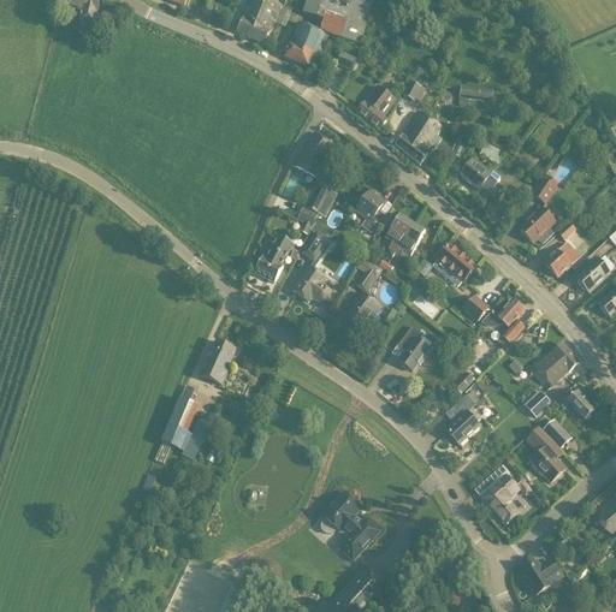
[(78,6),(78,10),(82,11),(80,21),(94,23),(99,0),(64,0),(64,3),(78,6)]
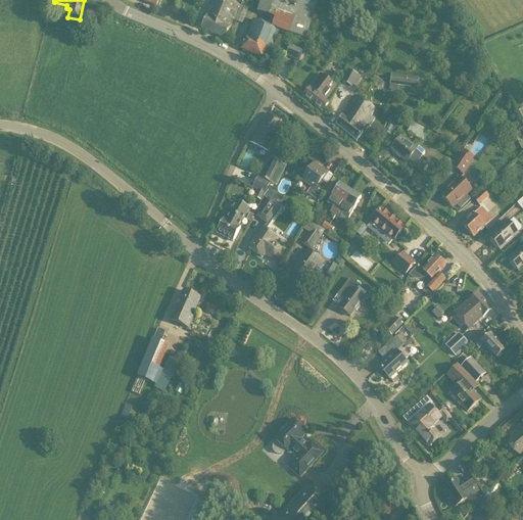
[(212,0),(206,14),(201,26),(225,37),(230,26),(234,17),(233,16),(239,3),(234,1),(233,0),(212,0)]
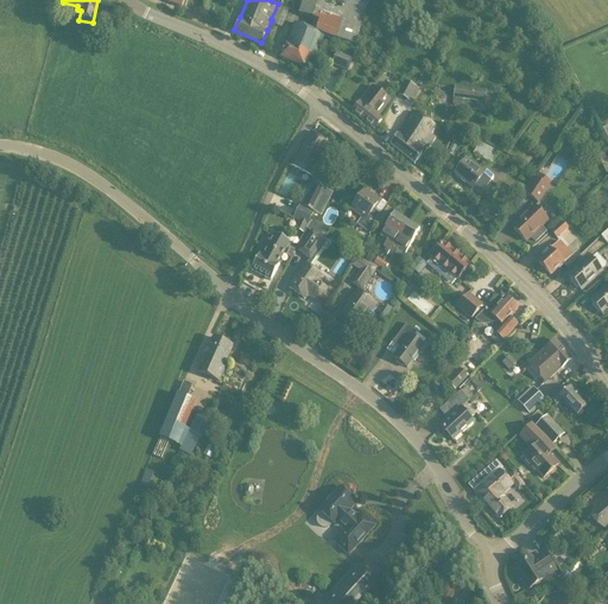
[(280,0),(279,4),(272,20),(282,25),(289,7),(291,8),(295,0),(280,0)]
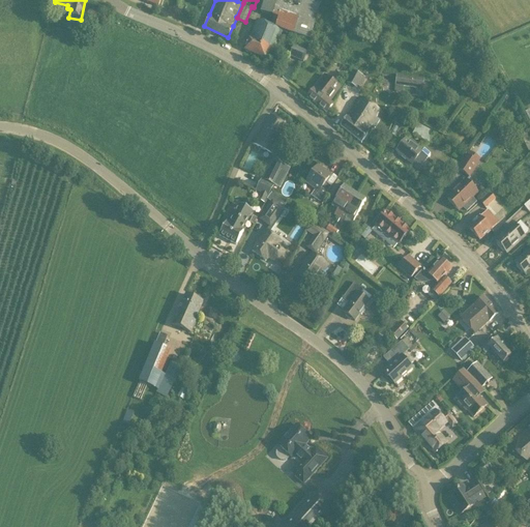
[(263,0),(260,10),(274,16),(271,24),(263,20),(258,18),(244,48),(269,59),(274,47),(283,29),(310,37),(320,2),(315,0),(263,0)]
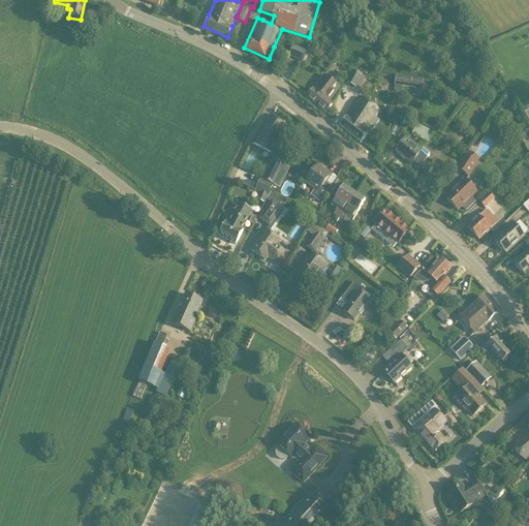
[(302,60),(306,49),(292,43),(288,54),(302,60)]
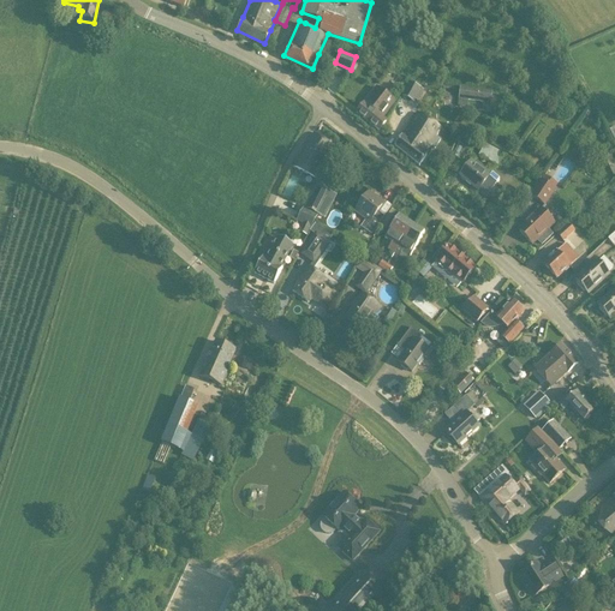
[(408,79),(402,93),(413,99),(421,87),(408,79)]
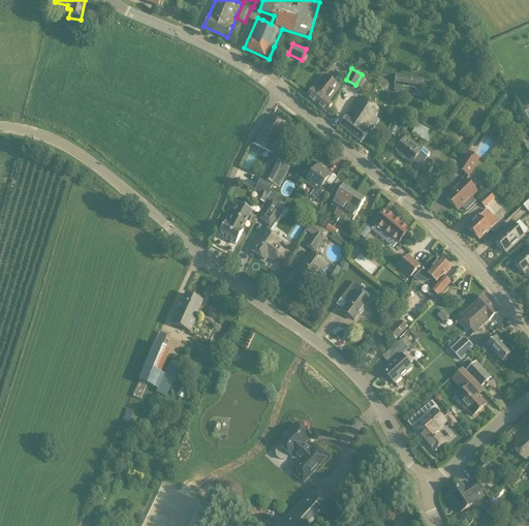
[(424,76),(396,72),(395,83),(397,83),(396,90),(402,91),(403,84),(422,87),(424,76)]
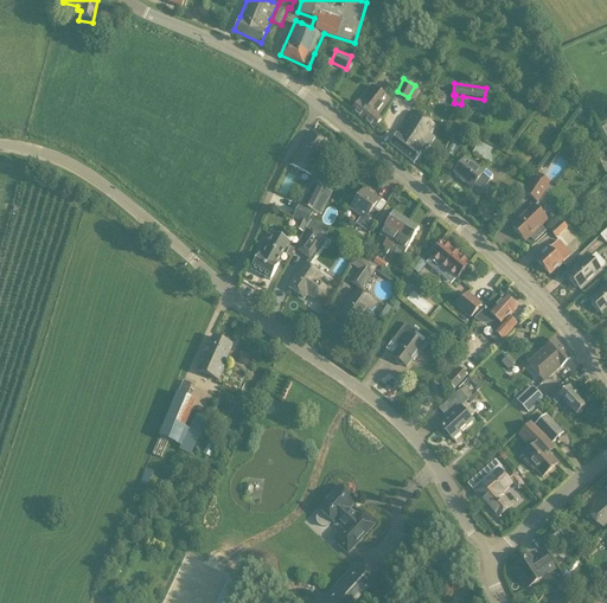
[(390,98),(371,84),(359,100),(352,109),(374,126),(381,117),(377,114),(390,98)]
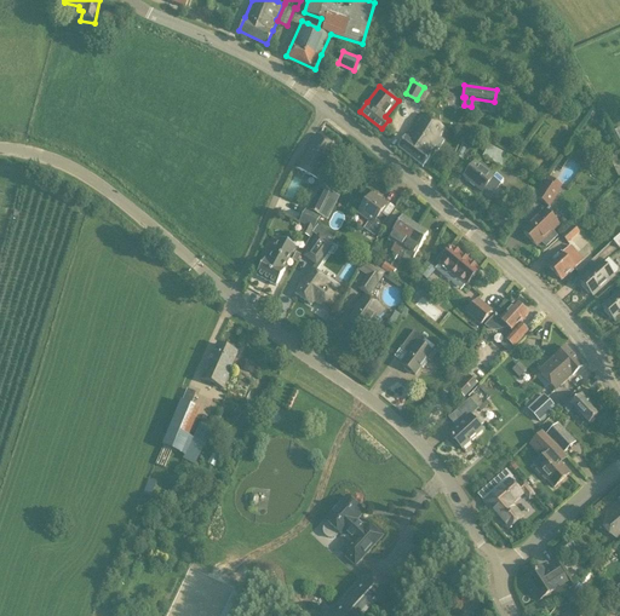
[(429,116),(422,110),(414,122),(406,136),(400,147),(423,165),(431,153),(436,145),(436,144),(446,127),(438,122),(429,116)]
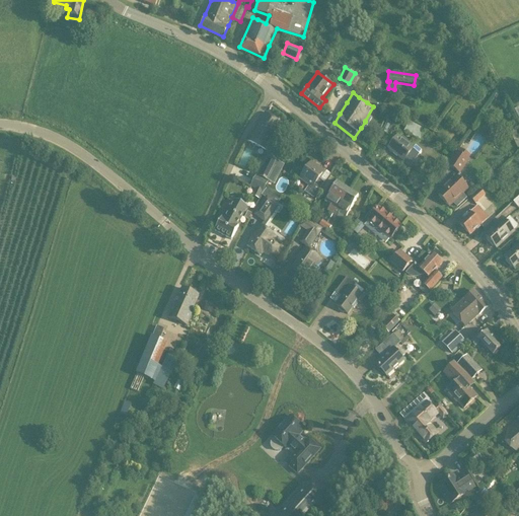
[(265,109),(249,135),(247,138),(250,140),(262,146),(268,149),(277,132),(282,123),(281,123),(278,120),(267,111),(265,109)]
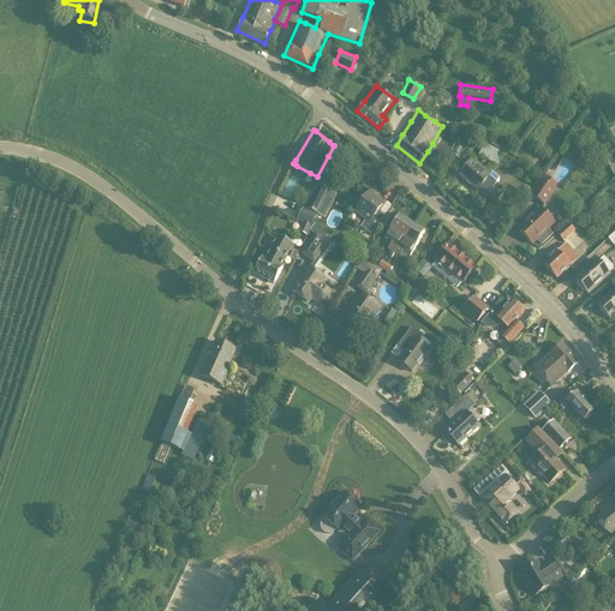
[(485,141),(478,153),(497,163),(505,151),(485,141)]
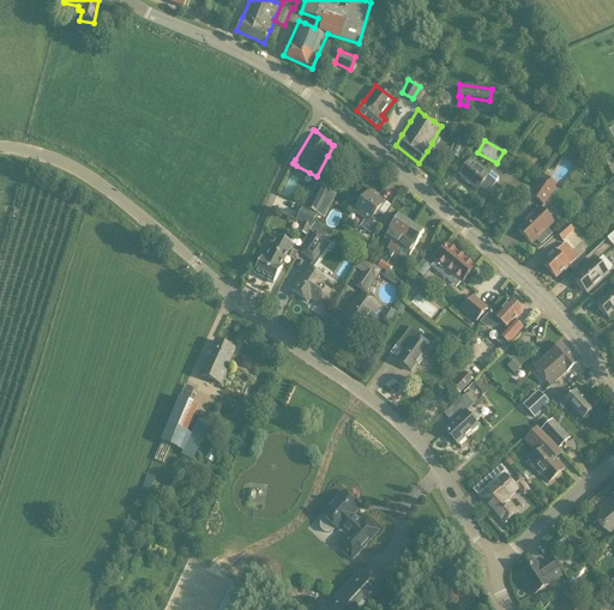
[(489,174),(470,158),(459,173),(477,188),(480,186),(487,192),(499,177),(492,171),(489,174)]
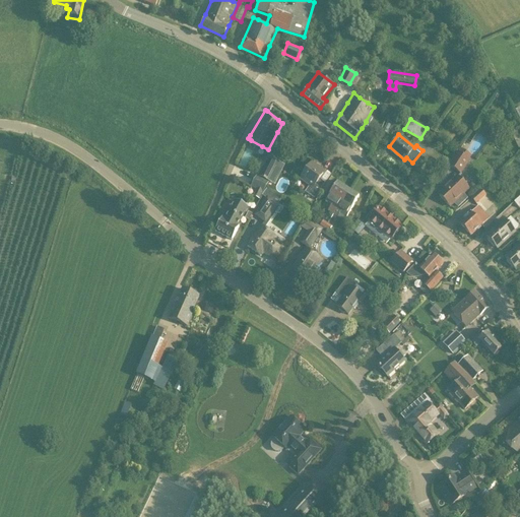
[(456,149),(448,164),(460,172),(460,171),(469,158),(458,151),(456,149)]
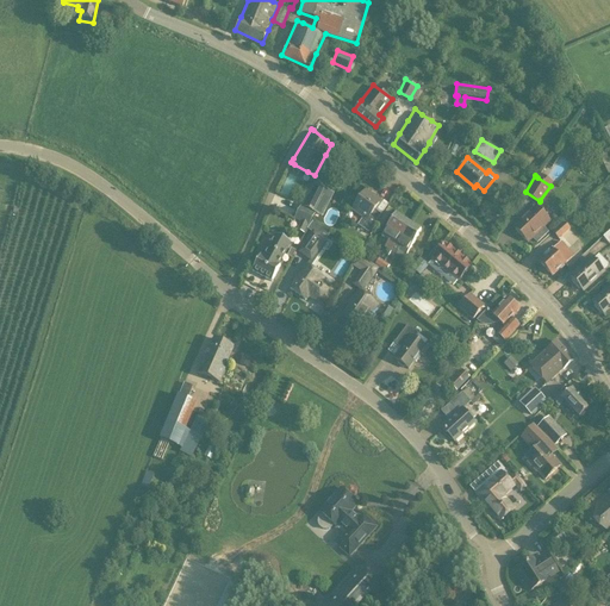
[(303,204),(312,208),(323,186),(313,181),(303,204)]
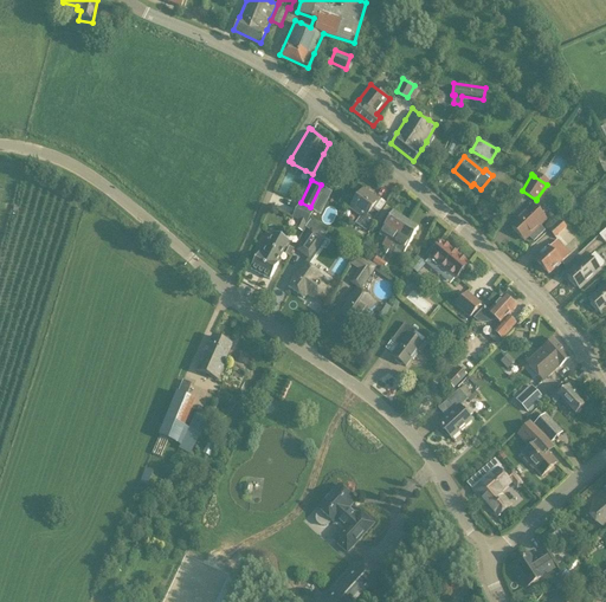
[(321,185),(310,207),(313,209),(321,213),(331,189),(321,185)]
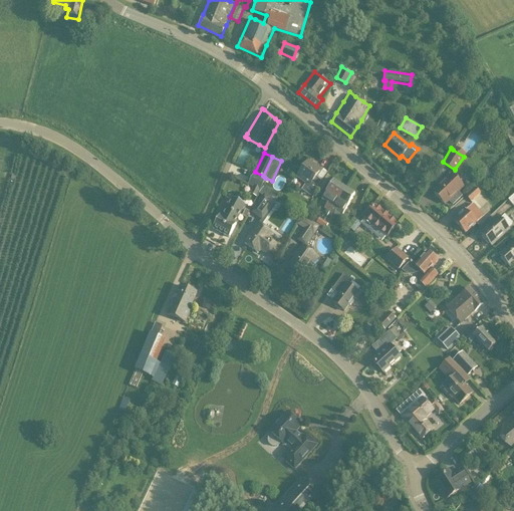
[(318,184),(312,180),(321,168),(309,159),(296,175),(305,182),(301,188),(310,194),(318,184)]
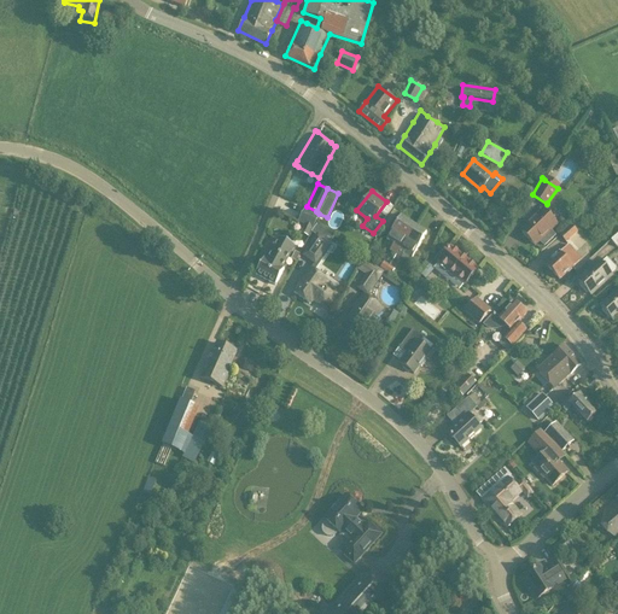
[(578,206),(584,211),(589,206),(584,200),(578,206)]
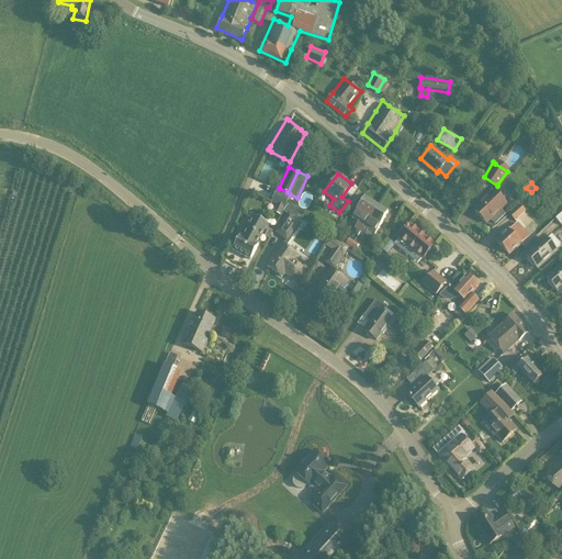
[(284,205),(290,196),(278,189),(273,200),(284,205)]
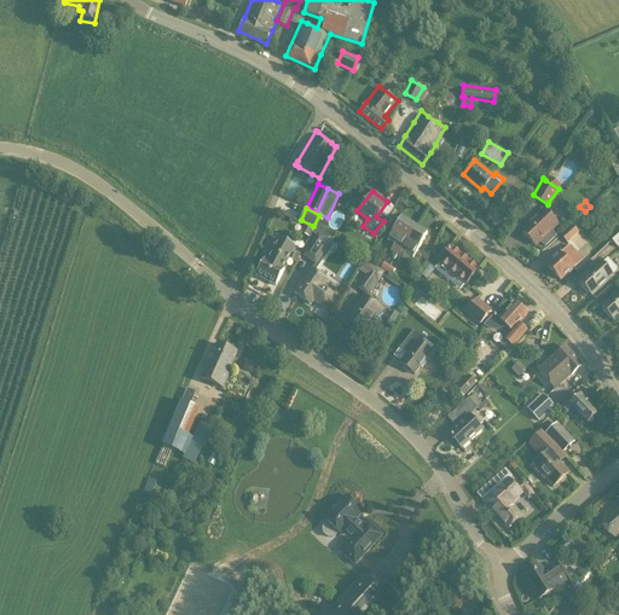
[(556,233),(551,228),(557,222),(544,208),(522,228),(536,243),(541,238),(545,244),(556,233)]
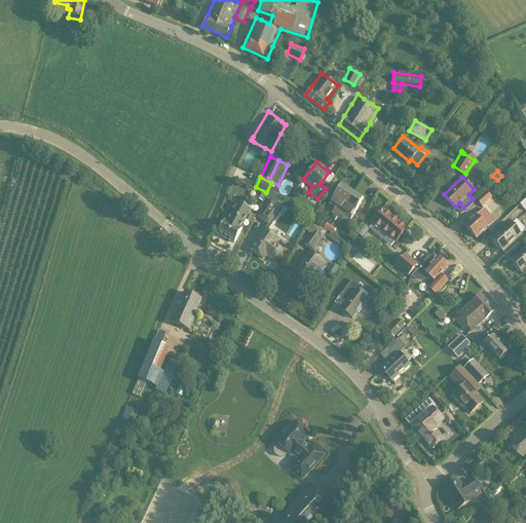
[(332,211),(337,214),(352,190),(341,183),(329,201),(335,204),(332,211)]
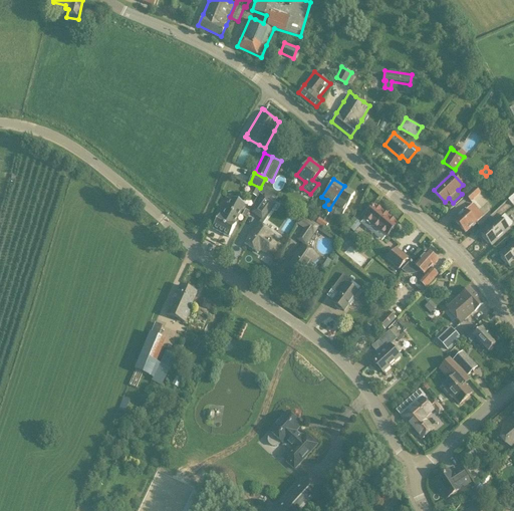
[(355,192),(344,186),(329,209),(340,216),(343,211),(355,192)]
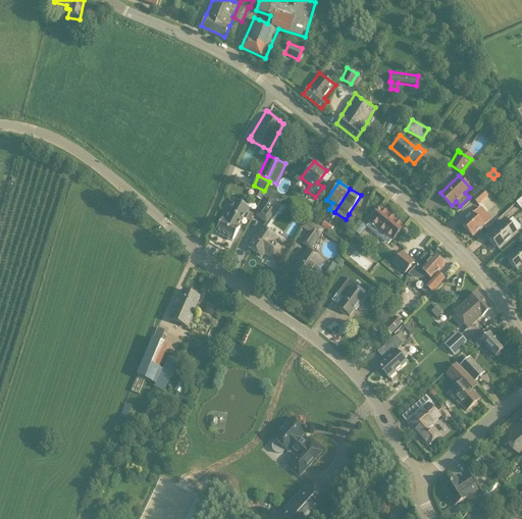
[(487,194),(483,189),(473,197),(478,203),(487,194)]
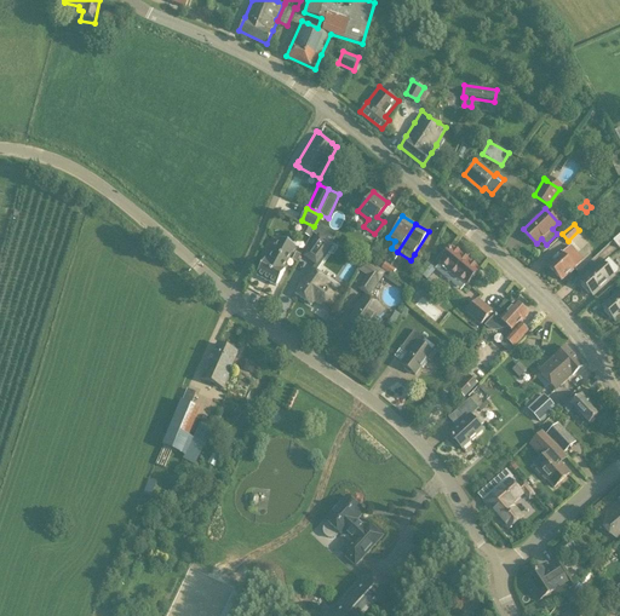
[(311,301),(314,298),(327,308),(337,293),(327,286),(331,280),(315,269),(333,243),(331,242),(331,241),(319,234),(304,253),(316,260),(311,266),(294,291),(311,301)]
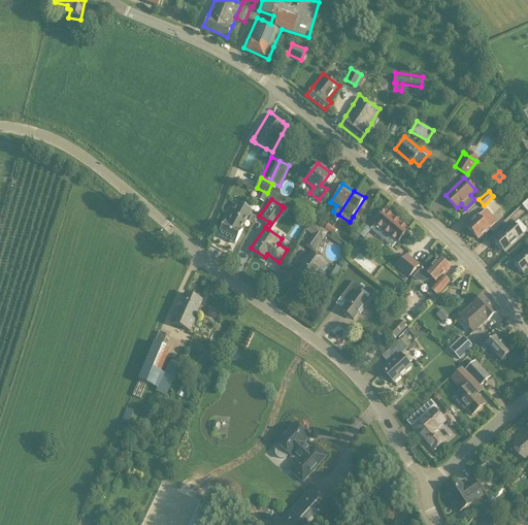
[(219,232),(235,241),(241,232),(240,231),(250,211),(252,208),(238,201),(229,220),(226,219),(219,232)]
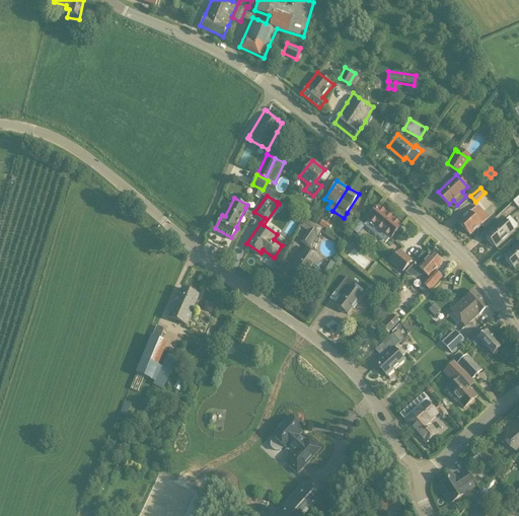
[(477,204),(470,211),(458,221),(469,233),(480,223),(489,215),(477,204)]
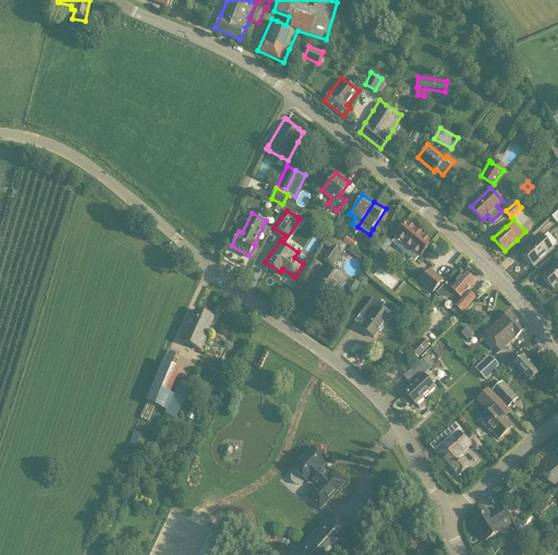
[(420,254),(432,241),(408,220),(396,233),(397,234),(392,240),(400,245),(404,241),(420,254)]
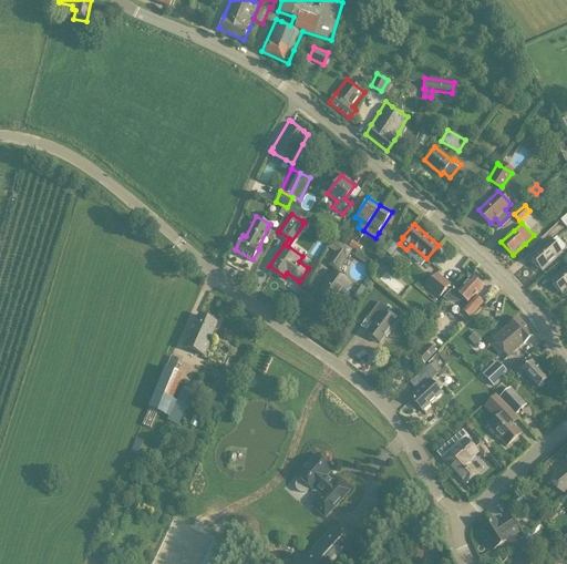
[(274,255),(274,254),(272,253),(280,237),(276,235),(267,252),(274,255)]
